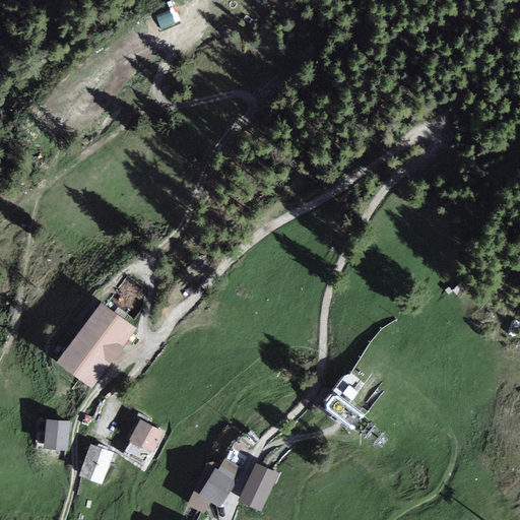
[(161,24),(180,18),(176,6),(157,12),(161,24)]
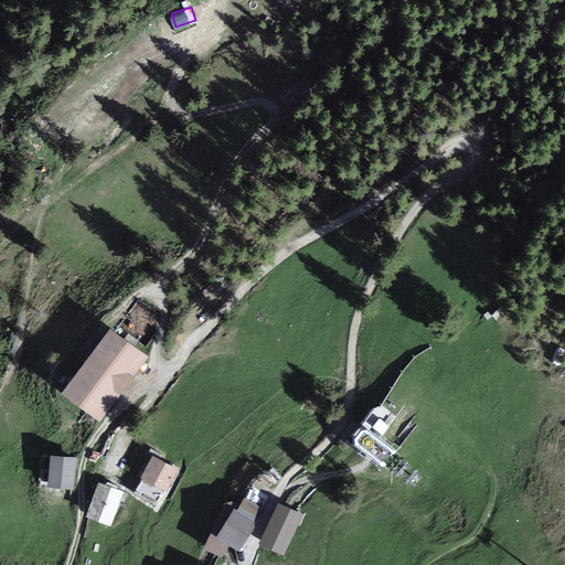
[(112,328),(61,393),(98,423),(148,356),(112,328)]
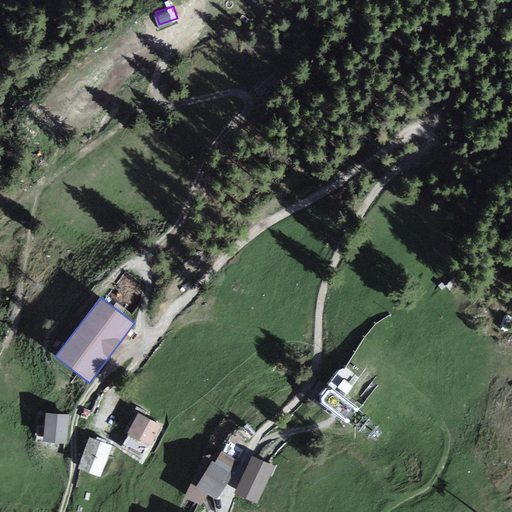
[(338,384),(348,391),(354,382),(344,375),(338,384)]
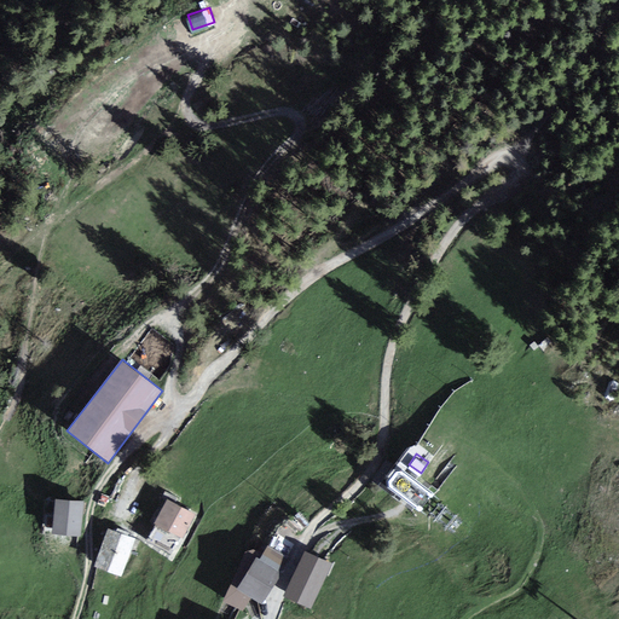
[(84,502),(56,498),(51,537),(81,538),(84,502)]
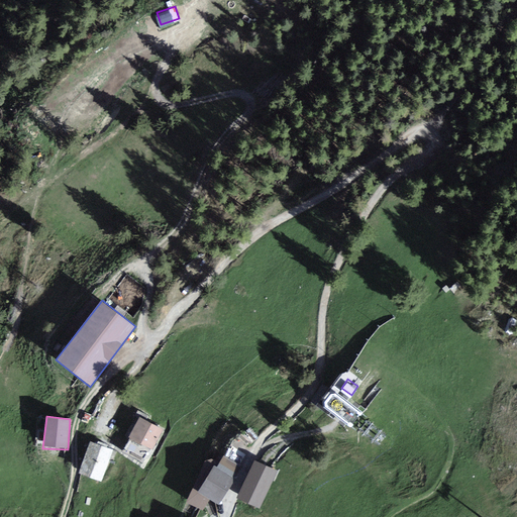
[(136,418),(118,453),(141,472),(165,432),(136,418)]
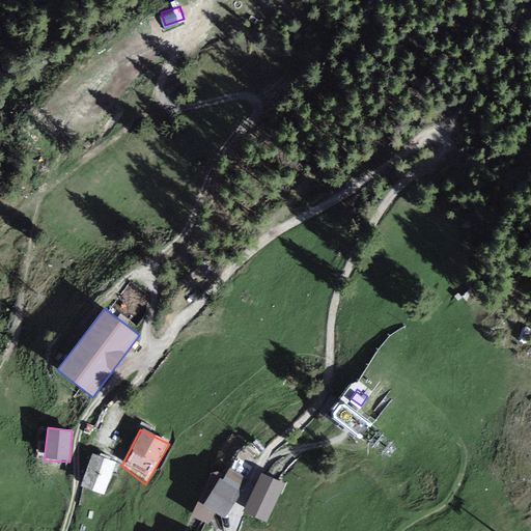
[(92,455),(80,486),(103,495),(116,464),(92,455)]
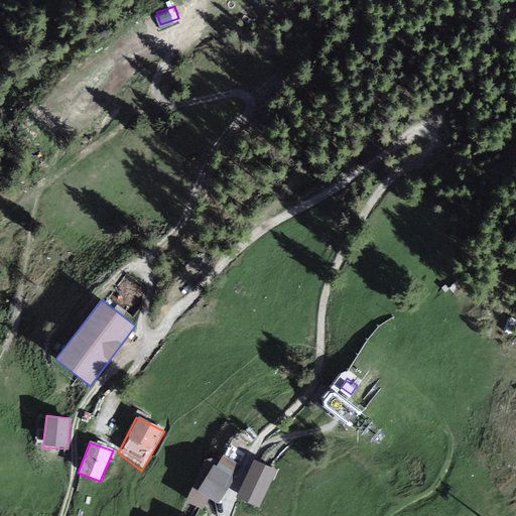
[(237,494),(260,505),(278,467),(255,456),(237,494)]
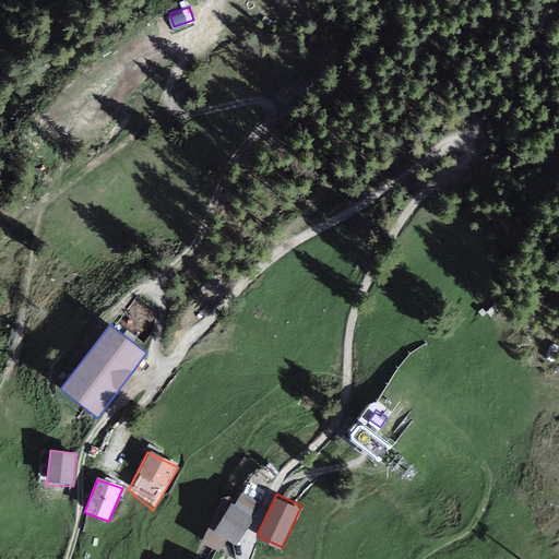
[(253,518),(232,504),(213,531),(237,545),(253,518)]
